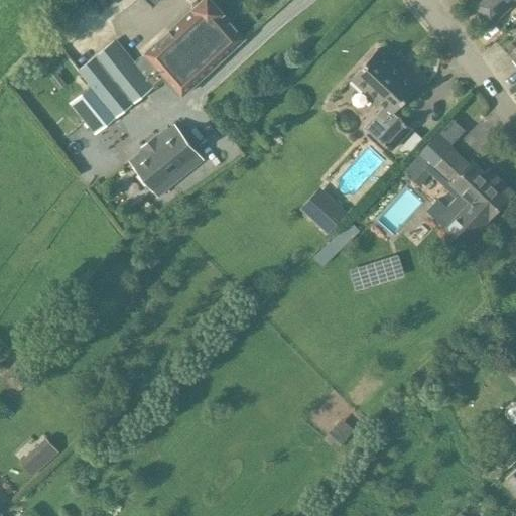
[(184,93),(246,37),(224,13),(212,0),(202,0),(192,9),(194,9),(137,61),(155,84),(166,73),(184,93)]
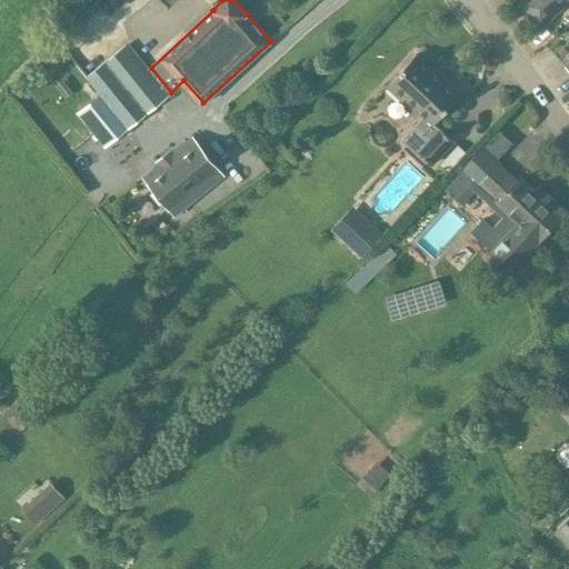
[(568,0),(527,0),(522,5),(542,26),(568,0)]
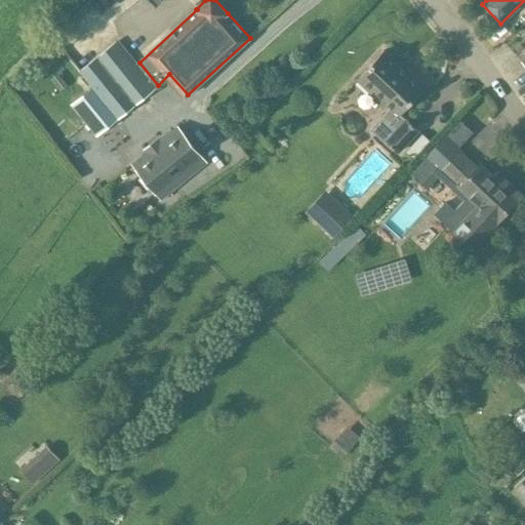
[(118,39),(80,72),(93,89),(72,107),(95,135),(117,117),(117,118),(156,85),(118,39)]
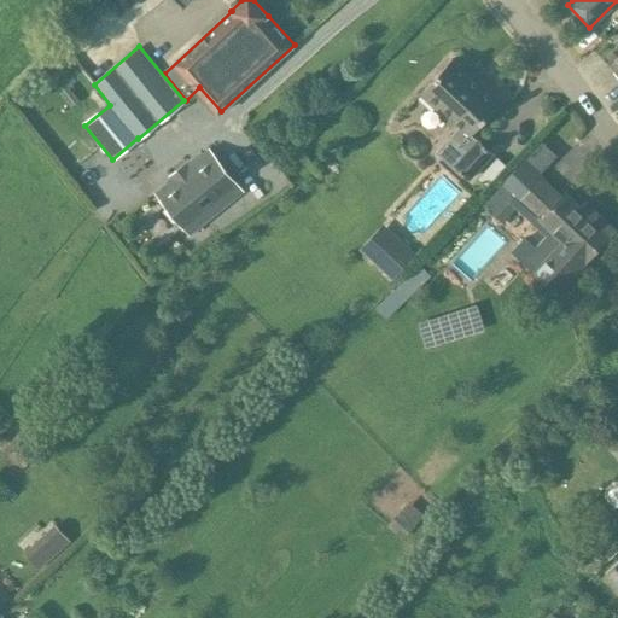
[(470,134),(502,99),(483,81),(481,85),(452,58),(423,88),(461,126),(453,135),(467,150),(454,164),(468,179),(493,151),(478,138),(477,140),(470,134)]
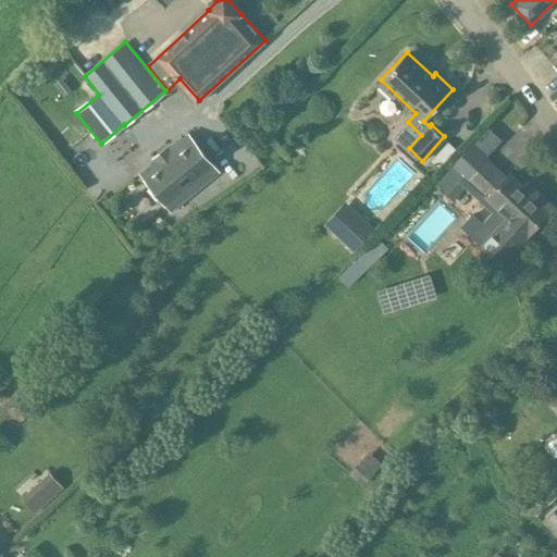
[(188,135),(141,174),(172,211),(219,173),(188,135)]
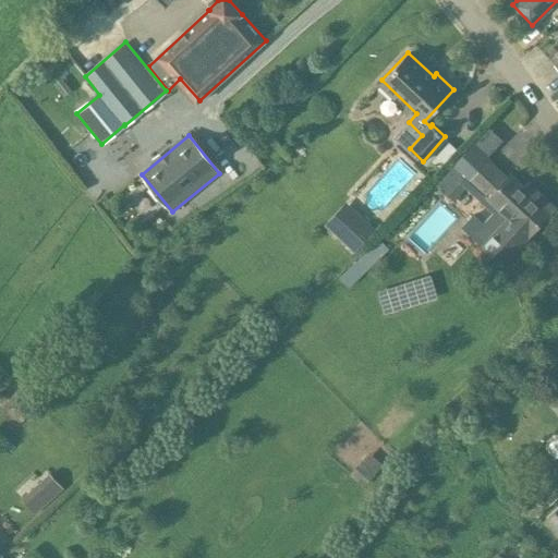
[(473,144),(436,185),(447,196),(465,177),(497,206),(484,219),(474,210),(461,226),(482,244),(481,246),(502,266),(532,235),(530,234),(550,211),(512,176),(509,178),(473,144)]
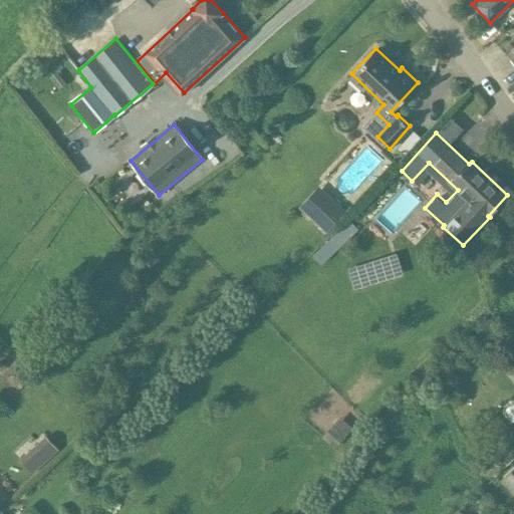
[(346,212),(319,186),(299,208),(326,233),(346,212)]
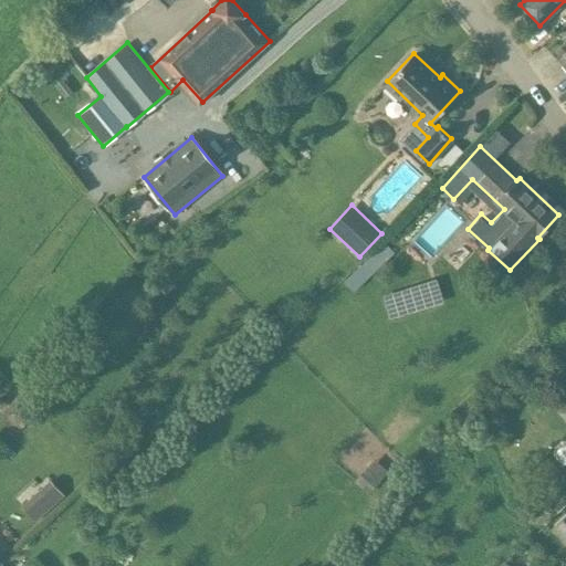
[(426,286),(390,297),(396,314),(431,303),(426,286)]
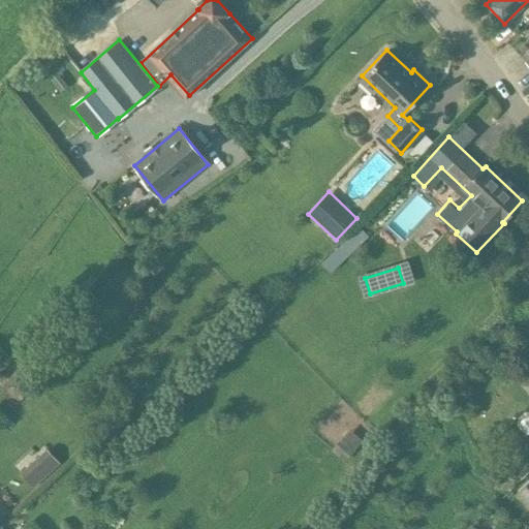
[(359,447),(345,435),(332,449),(345,462),(347,460),(354,452),(359,447)]
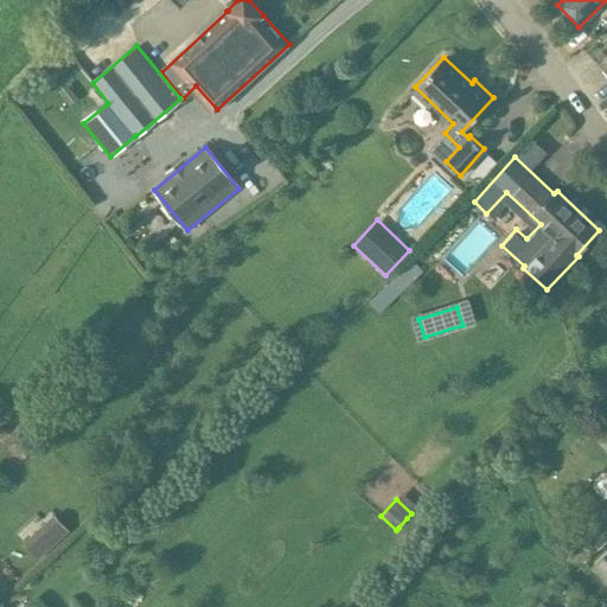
[(55,517),(24,544),(37,558),(68,531),(55,517)]
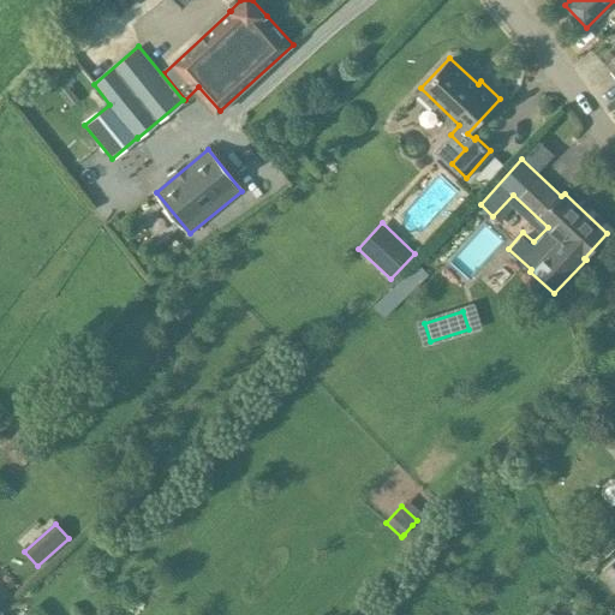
[(605,557),(614,548),(614,537),(609,531),(596,547),(605,557)]
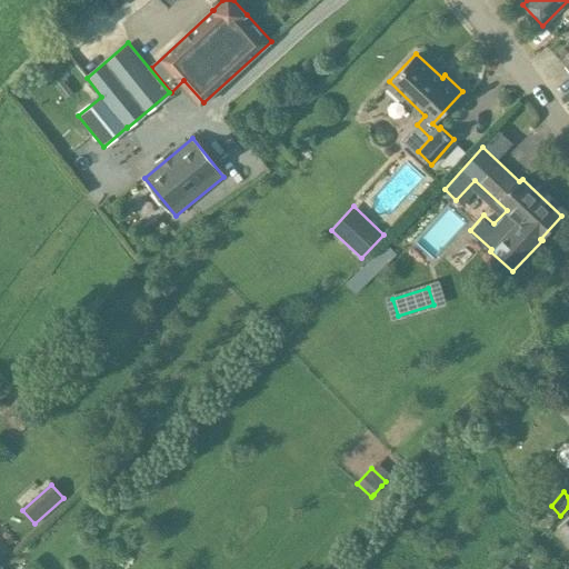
[(568,519),(556,531),(568,547),(568,519)]
